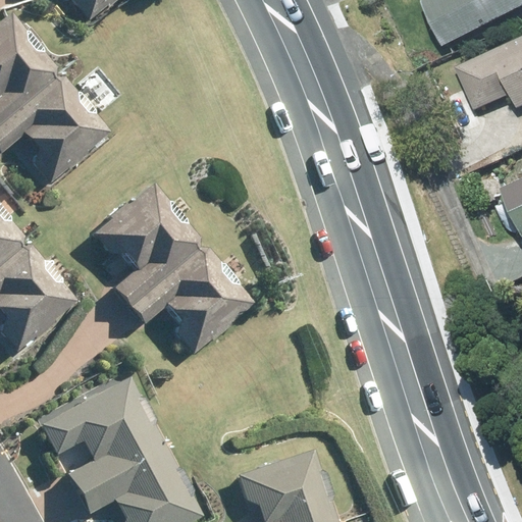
[(72,0),(72,2),(88,20),(106,5),(107,7),(116,0),(72,0)]
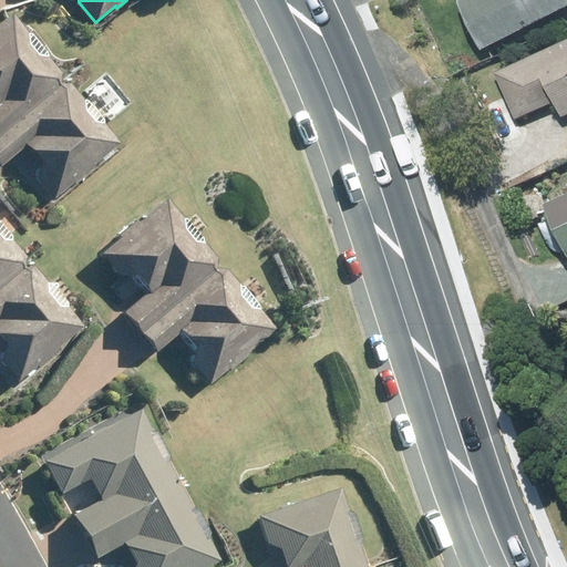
[(566,0),(476,0),(468,3),(491,52),(566,16),(566,0)]
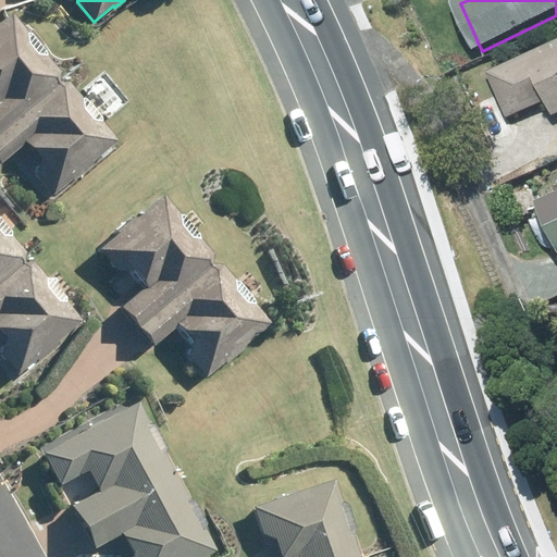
[(0,132),(62,82),(61,79),(62,73),(48,57),(49,52),(33,33),(27,33),(12,14),(0,23),(0,132)]
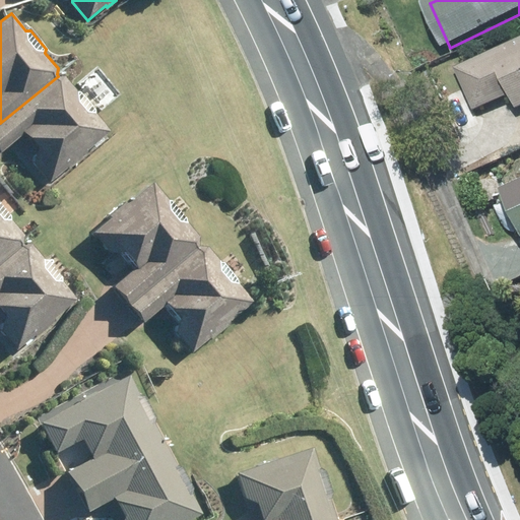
[(519,43),(464,67),(479,103),(488,100),(490,107),(518,94),(519,99),(519,43)]
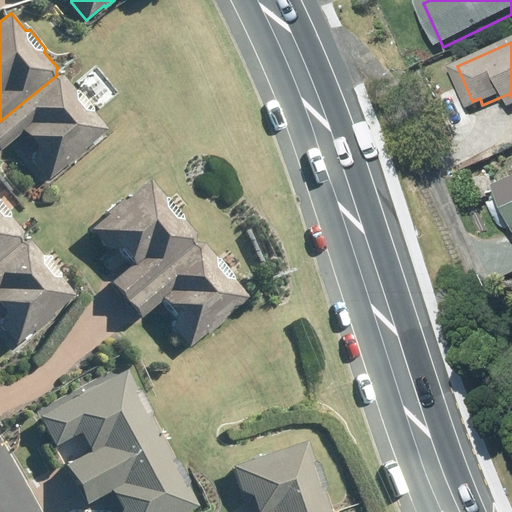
[(36,146),(34,163),(49,180),(67,166),(69,168),(87,152),(86,151),(109,132),(93,112),(94,108),(79,90),(74,90),(63,76),(58,76),(57,75),(0,121),(0,150),(1,151),(25,132),(36,146)]
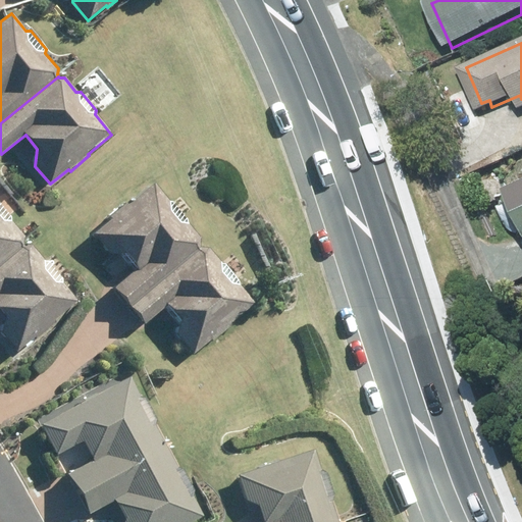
[(189,223),(189,219),(174,202),(168,201),(154,185),(131,203),(128,201),(109,217),(111,219),(93,235),(109,254),(126,256),(138,269),(114,289),(128,307),(202,246),(201,245),(201,239),(189,223)]
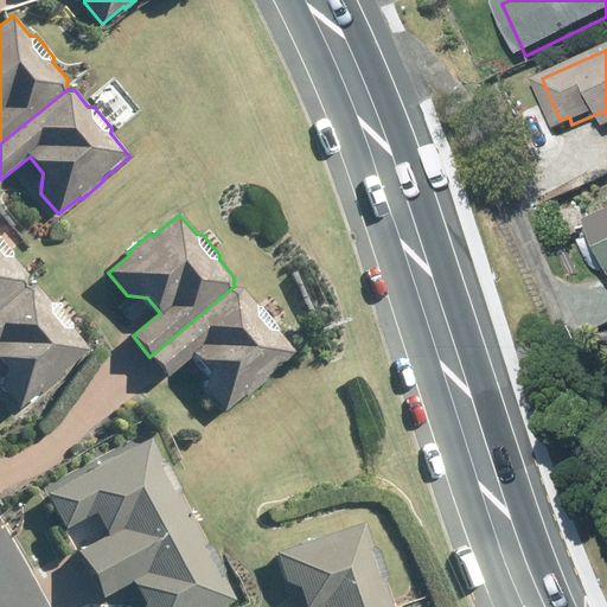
[(0,306),(27,283),(26,281),(26,274),(12,256),(12,253),(0,237),(0,306)]
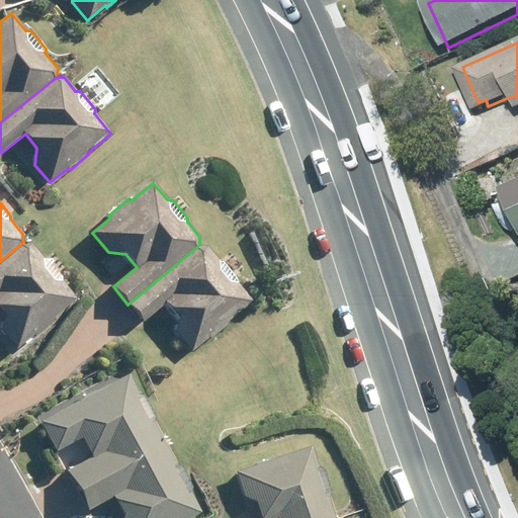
[(0,311),(2,314),(0,331),(15,349),(33,334),(35,336),(54,320),(53,319),(76,299),(60,280),(61,275),(46,258),(40,257),(29,243),(24,243),(23,242),(0,261),(0,311)]
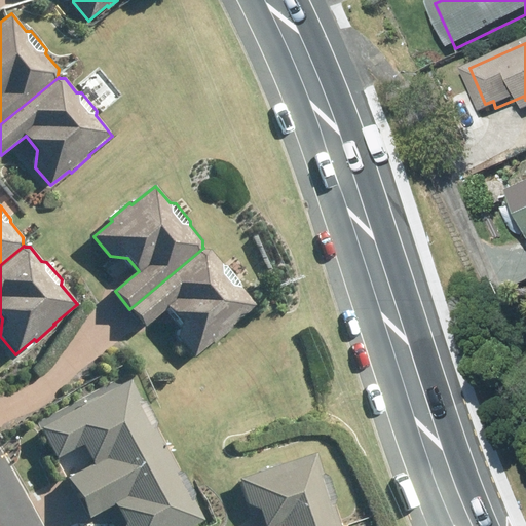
[(257,306),(240,288),(240,283),(226,264),(221,264),(210,251),(204,250),(203,248),(129,309),(146,328),(170,307),(182,322),(180,339),(194,358),(214,341),(215,344),(234,329),(233,327),(257,306)]
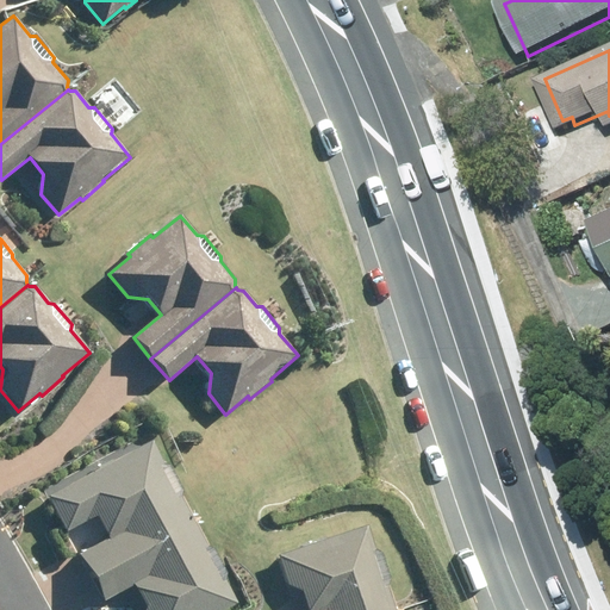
[(110,539),(79,554),(92,578),(194,524),(181,498),(184,490),(174,471),(166,468),(150,441),(48,496),(67,533),(98,516),(110,539)]
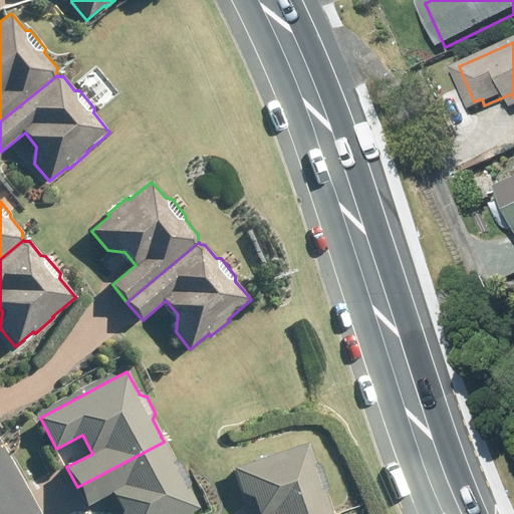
[(122,510),(120,513),(190,513),(200,509),(190,489),(192,483),(182,463),(175,461),(164,442),(77,487),(86,505),(112,492),(122,510)]
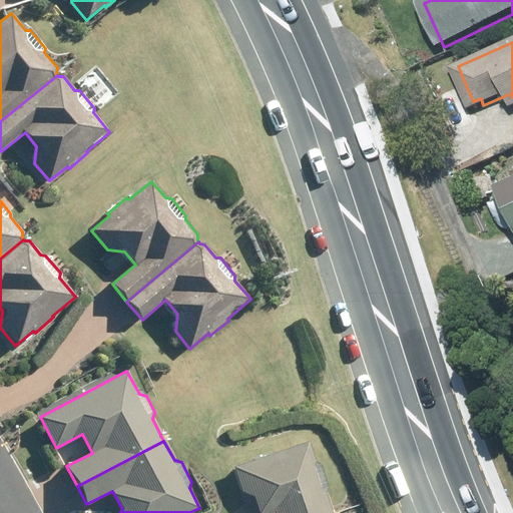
[(259,512),(332,512),(326,493),(329,487),(323,469),(317,466),(308,443),(234,467),(243,492),(254,497),(259,512)]
